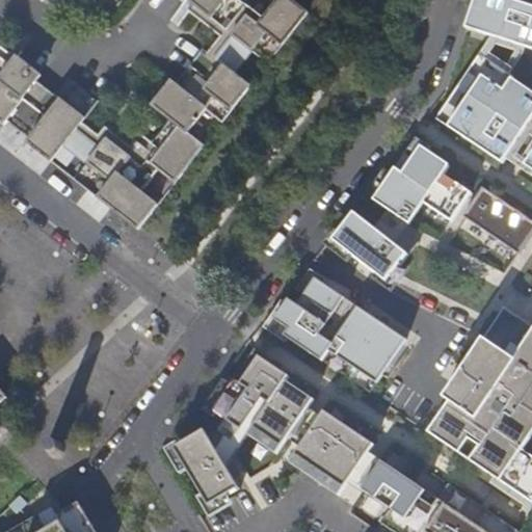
[(275,0),(269,8),(259,0),(183,0),(181,3),(219,34),(207,50),(202,47),(174,82),(170,79),(151,104),(168,117),(151,140),(156,144),(147,157),(104,124),(95,136),(79,123),(98,99),(73,80),(26,139),(51,159),(63,142),(86,160),(74,177),(137,227),(157,203),(140,190),(158,167),(175,181),(204,142),(187,130),(205,107),(221,121),(249,83),(234,71),(251,48),(268,61),(307,10),(293,0),(275,0)]
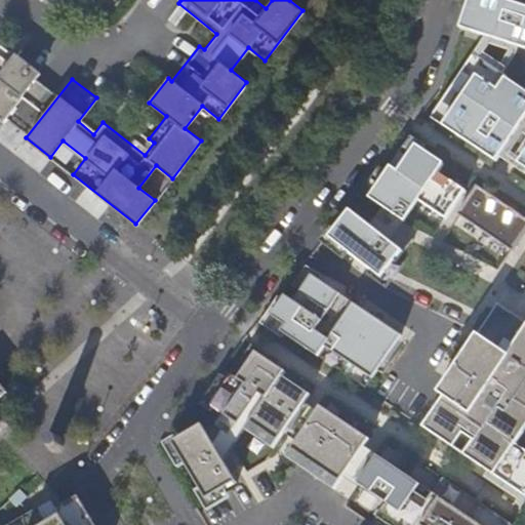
[(524,6),(506,0),(469,0),(460,27),(524,47),(524,6)]
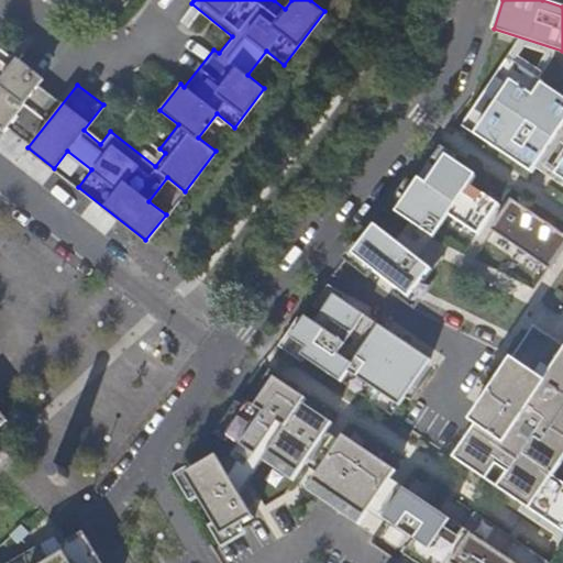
[(0,125),(3,129),(43,77),(17,57),(15,59),(0,47),(0,125)]
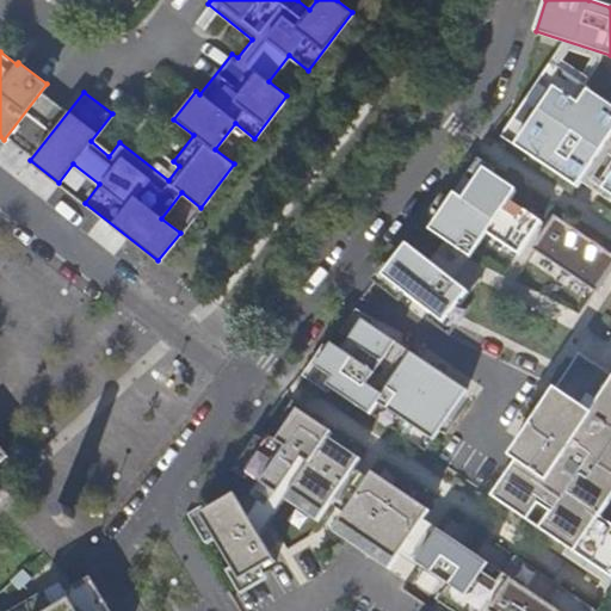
[(610,105),(550,65),(501,136),(576,187),(610,135),(610,105)]
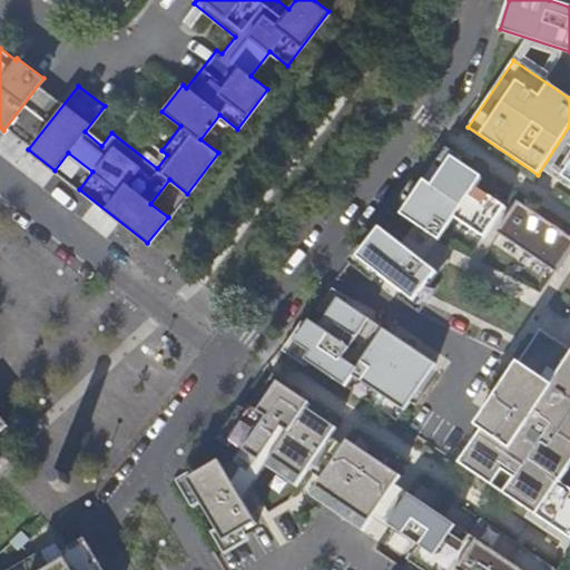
[(424,182),(402,214),(439,239),(453,217),(483,237),(505,206),(477,187),(481,180),(450,159),(432,187),(424,182)]
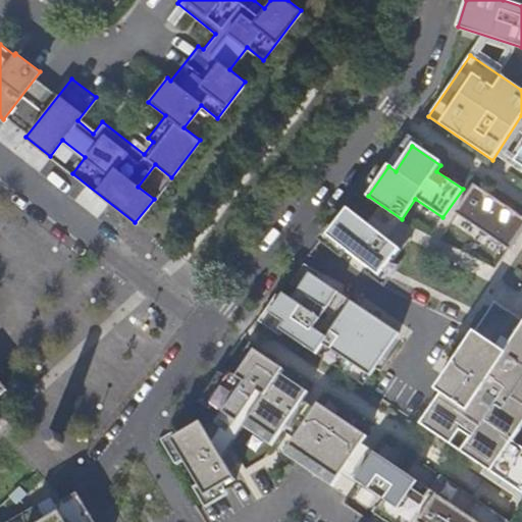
[(521,216),(473,184),(455,212),(510,250),(521,231),(521,216)]
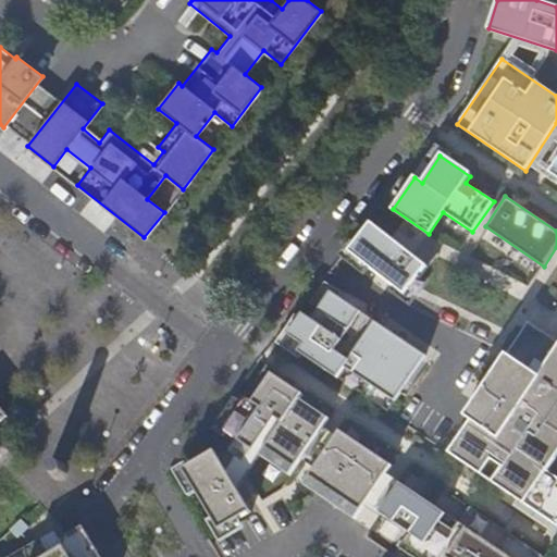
[(371,224),(348,252),(405,296),(426,267),(371,224)]
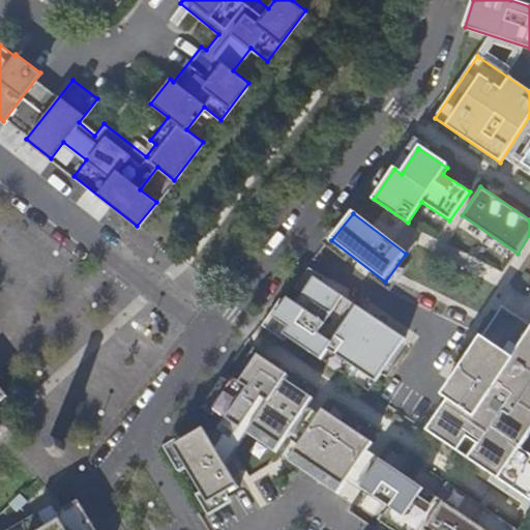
[(295,305),(287,300),(273,319),(288,328),(285,333),(322,359),(328,350),(376,383),(408,337),(358,302),(331,342),(320,333),(344,298),(315,278),(295,305)]
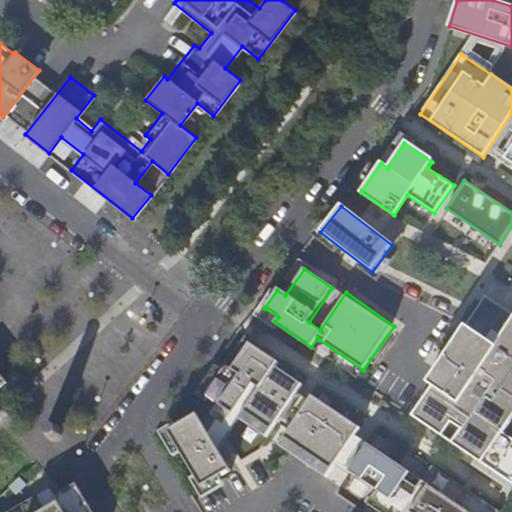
[(511,312),(486,295),(444,358),(450,362),(414,417),(511,482),(511,312)]
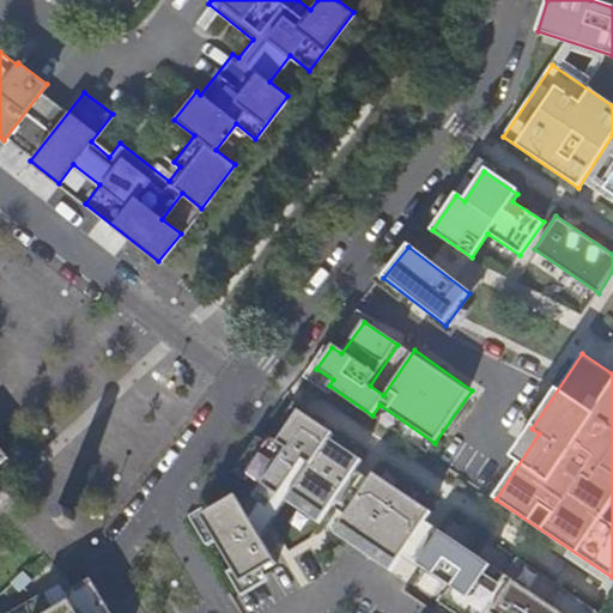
[(271,437),(244,475),(320,526),(364,461),(297,416),(279,443),(271,437)]
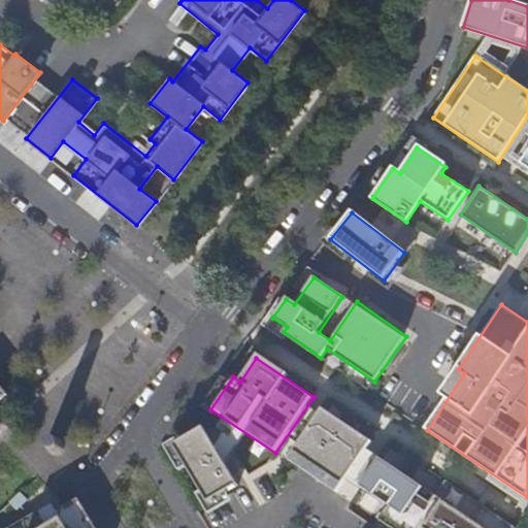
[(322,408),(288,459),(336,491),(370,440),(322,408)]
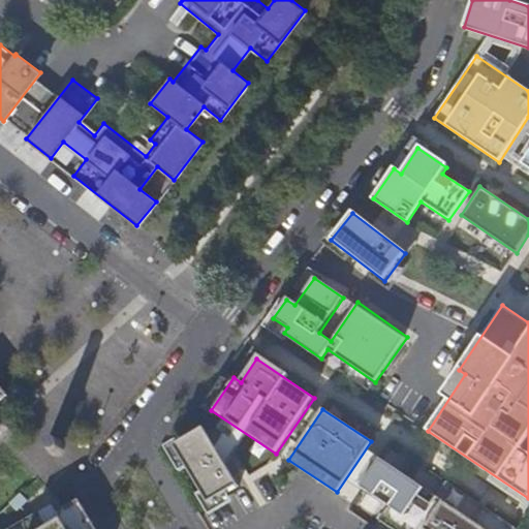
[(204,429),(175,445),(209,504),(237,488),(204,429)]
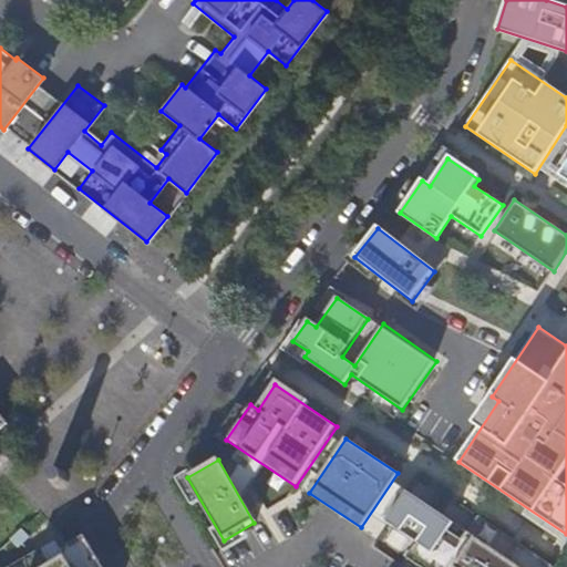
[(552,566),(478,518),(466,537),(405,497),(389,523),(419,543),(409,557),(423,566),(552,566)]
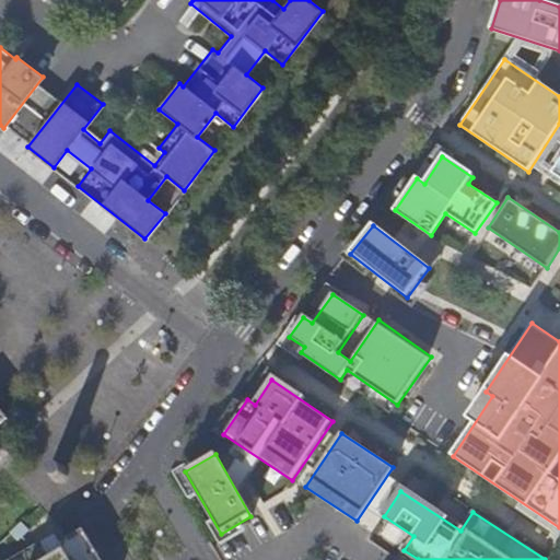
[(96,559),(80,536),(69,539),(25,559),(96,559)]
